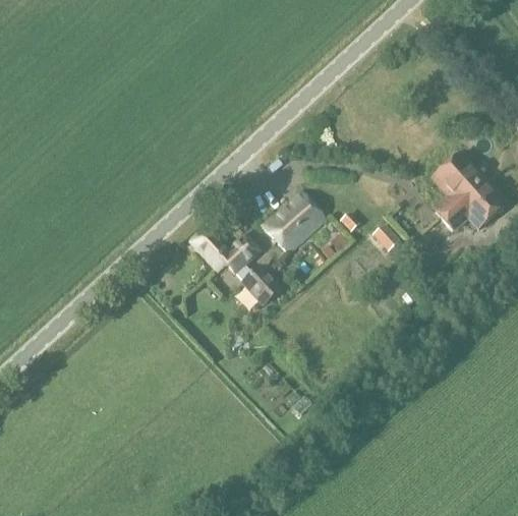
[(458,152),(429,178),(445,195),(452,203),(438,216),(452,232),(459,226),(466,219),(475,229),(504,204),(458,152)]
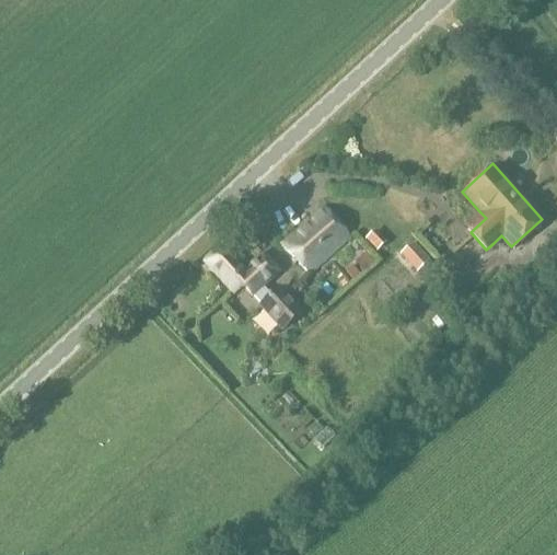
[(308,272),(347,234),(321,205),(280,242),(308,272)]
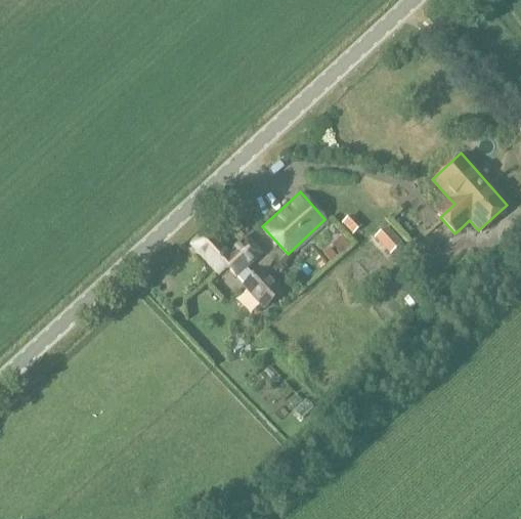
[(359,223),(348,212),(339,220),(350,231),(359,223)]
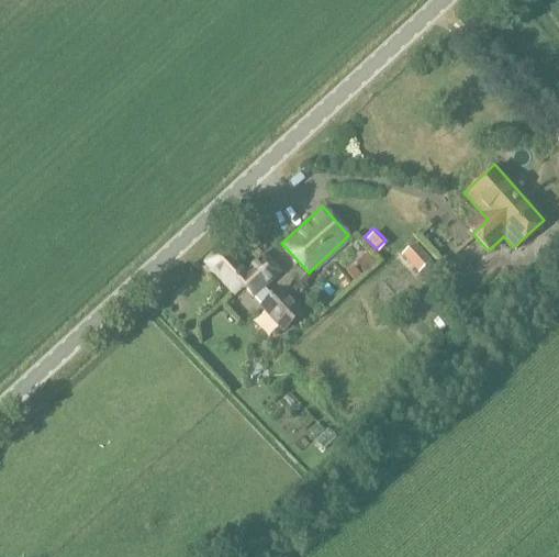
[(411,242),(402,251),(407,257),(417,248),(411,242)]
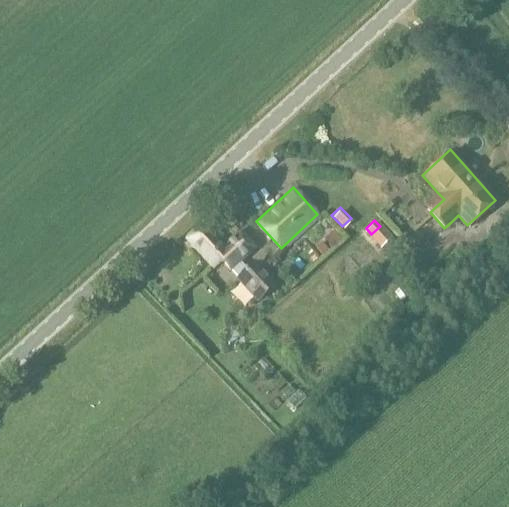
[(245,267),(239,259),(253,246),(238,229),(221,244),(202,222),(185,237),(213,268),(219,262),(222,263),(228,269),(230,267),(236,275),(235,276),(255,300),(275,284),(255,260),(245,267)]
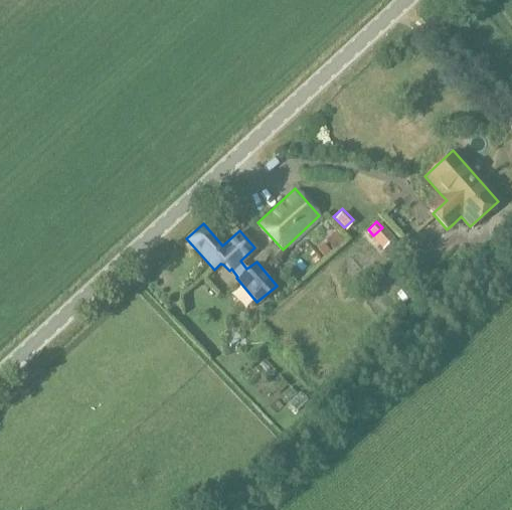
[(325,237),(334,248),(340,243),(331,232),(325,237)]
